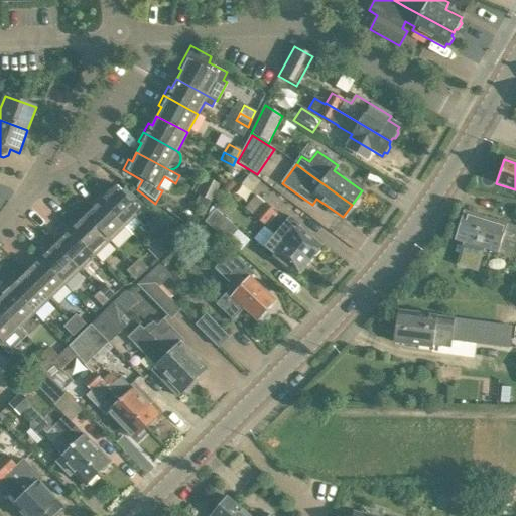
[(207,180),(203,187),(214,194),(218,185),(207,180)]
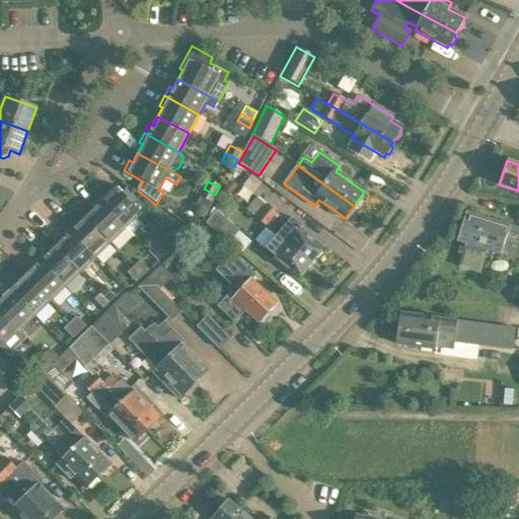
[(225,191),(229,195),(236,187),(232,182),(225,191)]
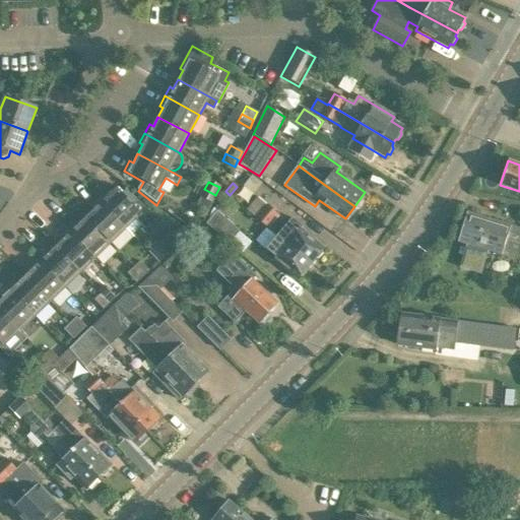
[(106,193),(98,200),(125,229),(131,236),(141,226),(145,230),(156,218),(138,200),(133,206),(116,188),(108,196),(106,193)]
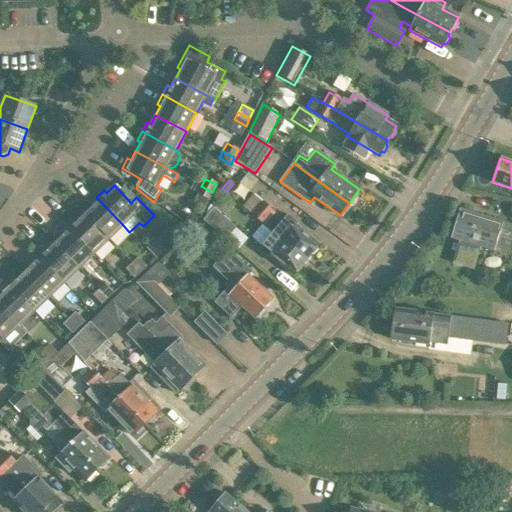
[(212,192),(201,186),(197,194),(208,199),(212,192)]
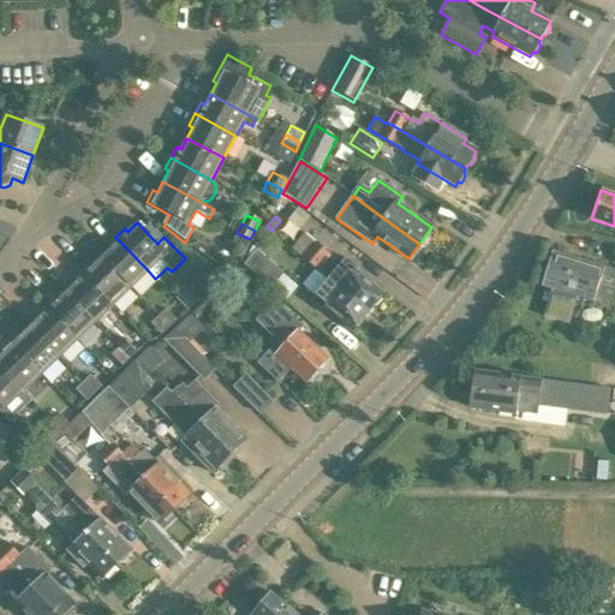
[(148,270),(115,237),(106,245),(109,249),(101,257),(130,288),(148,270)]
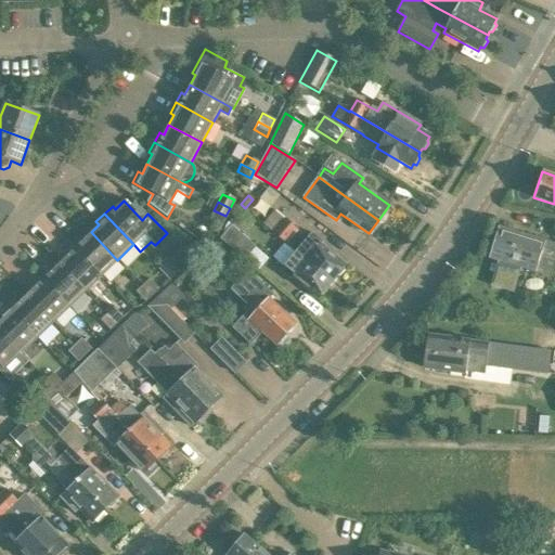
[(272,233),(285,244),(296,230),(284,219),(272,233)]
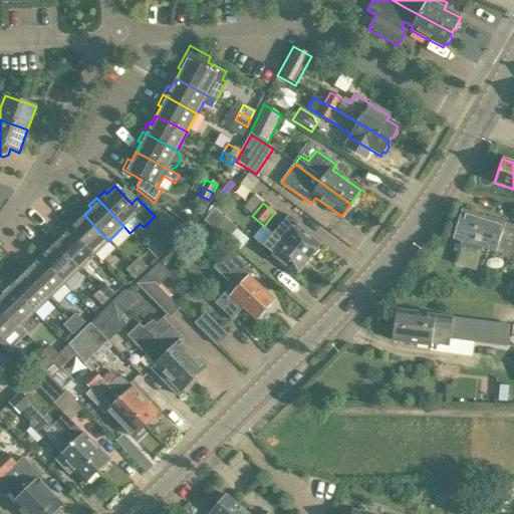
[(204,221),(226,241),(236,229),(214,210),(204,221)]
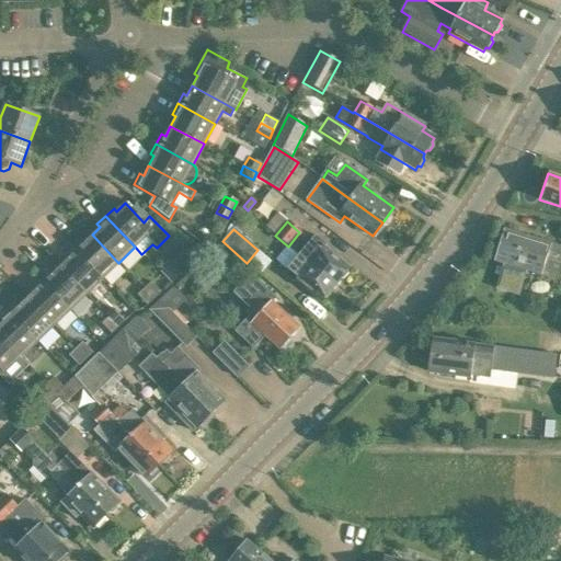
[(560,247),(504,230),(494,261),(503,264),(495,289),(496,289),(496,288),(507,292),(512,292),(516,289),(518,286),(524,271),(558,281),(560,270),(560,247)]
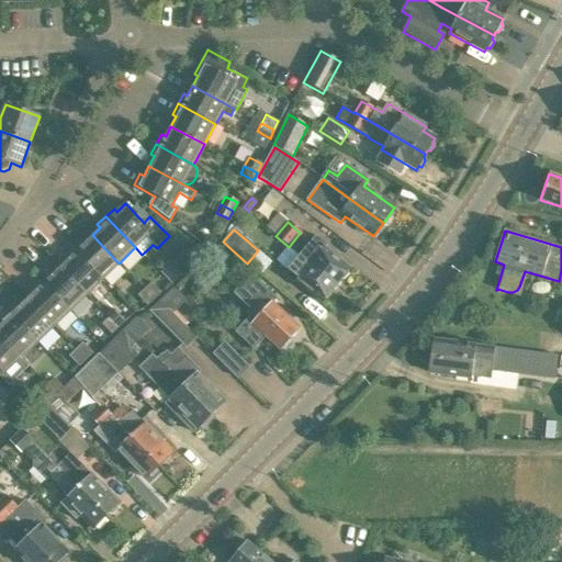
[(119,263),(92,235),(83,244),(81,240),(72,248),(102,279),(119,263)]
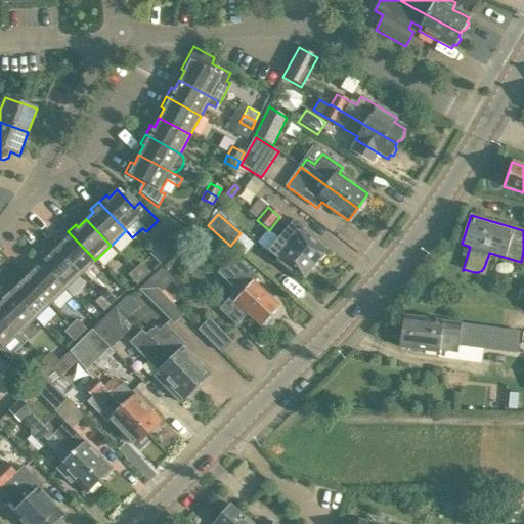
[(295,220),(279,238),(313,266),(317,261),(319,261),(324,256),(323,253),(325,251),(302,230),(304,228),(295,220)]
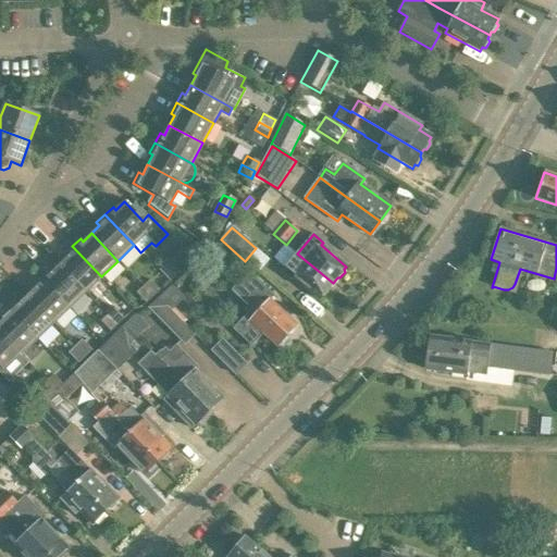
[(297,254),(286,245),(274,259),(285,268),(281,273),(291,281),(293,279),(319,299),(321,297),(324,297),(327,292),(327,289),(333,283),(297,254)]
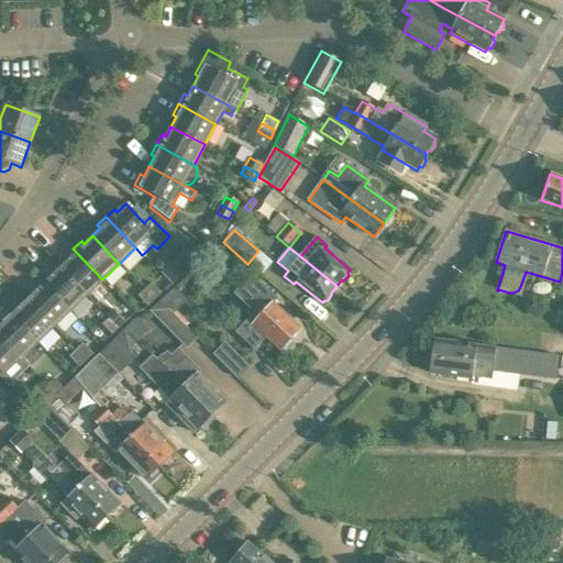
[(102,279),(73,249),(65,256),(67,260),(59,267),(86,296),(102,279)]
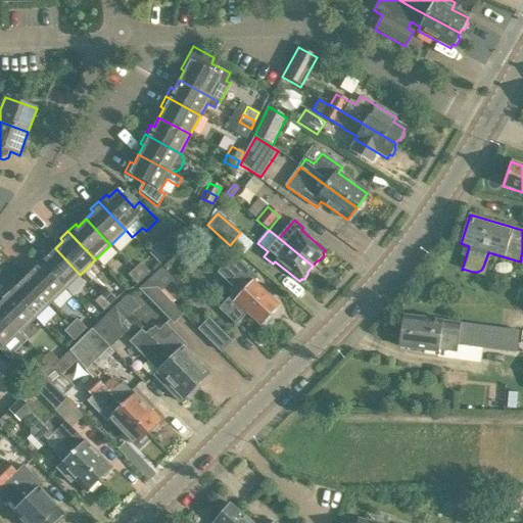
[(151,253),(162,266),(180,249),(168,237),(151,253)]
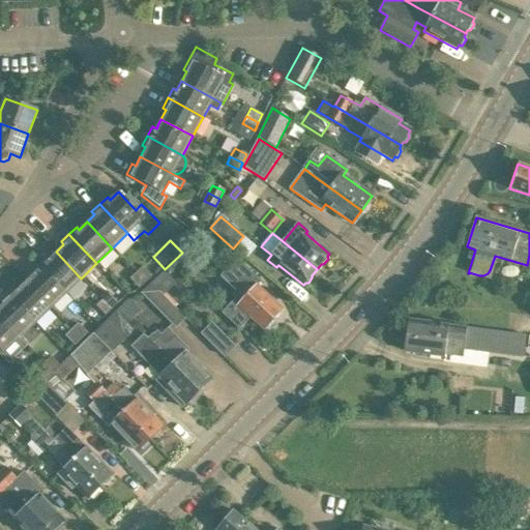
[(46,257),(37,264),(66,293),(81,278),(56,252),(48,259),(46,257)]
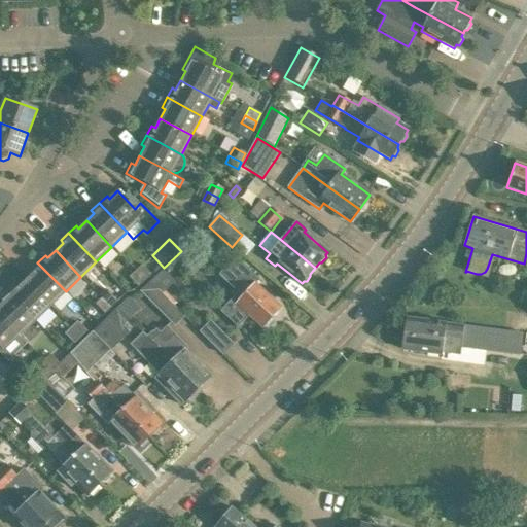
[(220,311),(238,327),(249,315),(262,326),(264,325),(267,325),(272,320),(271,317),(279,309),(253,285),(258,280),(235,257),(218,275),(234,289),(231,293),(234,296),(220,311)]
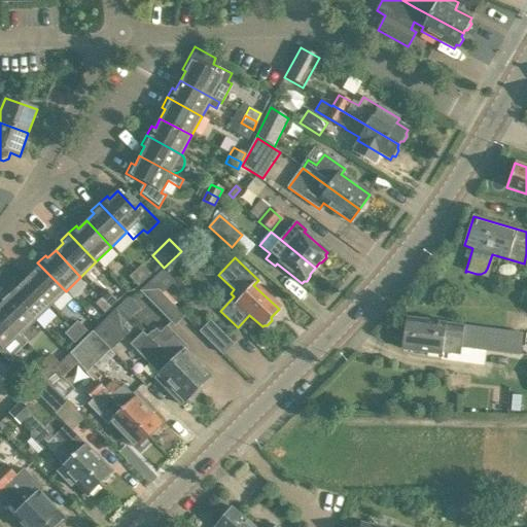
[(32,273),(25,280),(50,307),(66,291),(37,262),(30,270),(32,273)]
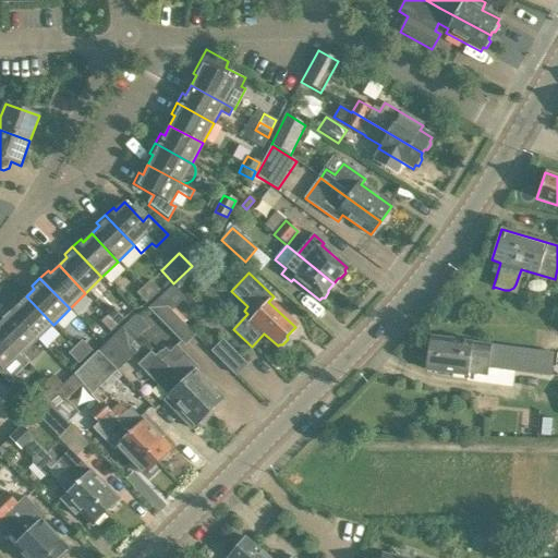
[(149,280),(143,287),(153,296),(159,290),(149,280)]
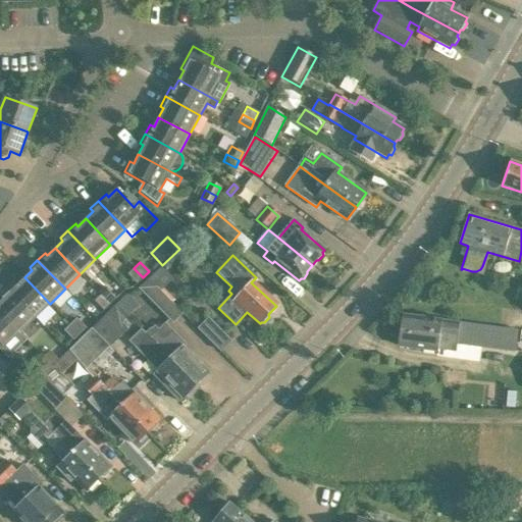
[(162,267),(139,289),(156,288),(169,275),(162,267)]
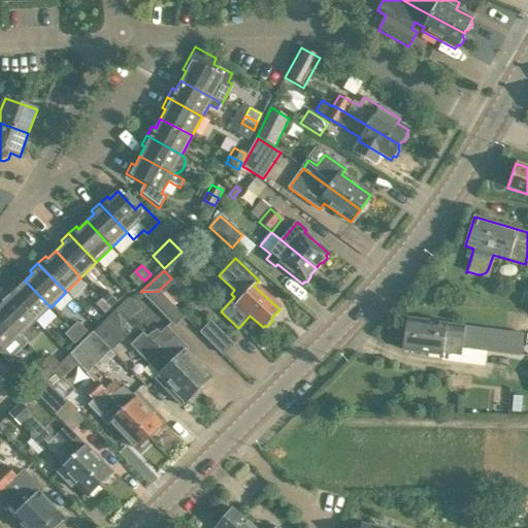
[(144,281),(135,271),(129,277),(138,287),(144,281)]
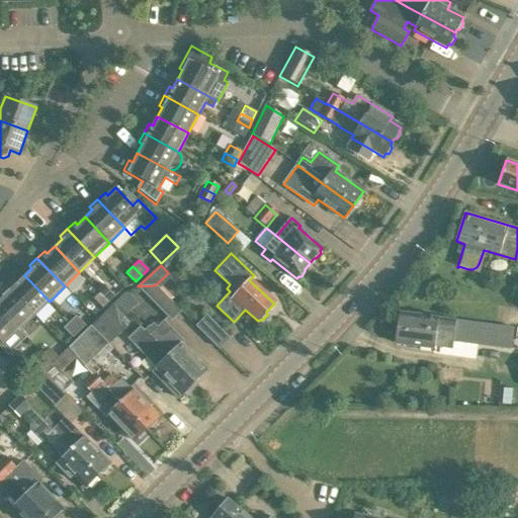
[(14,280),(6,287),(34,316),(50,301),(24,275),(17,282),(14,280)]
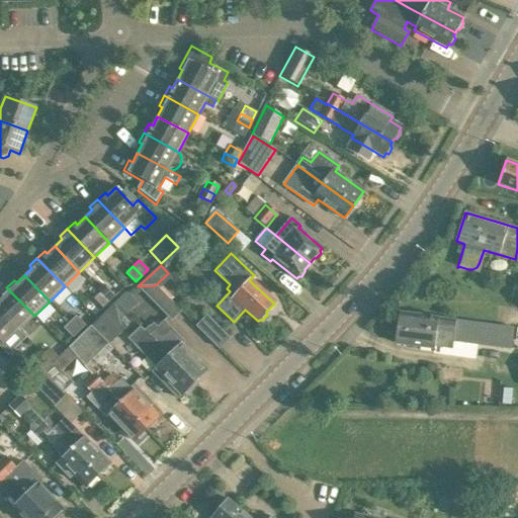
[(155,285),(138,286),(171,321),(181,312),(155,285)]
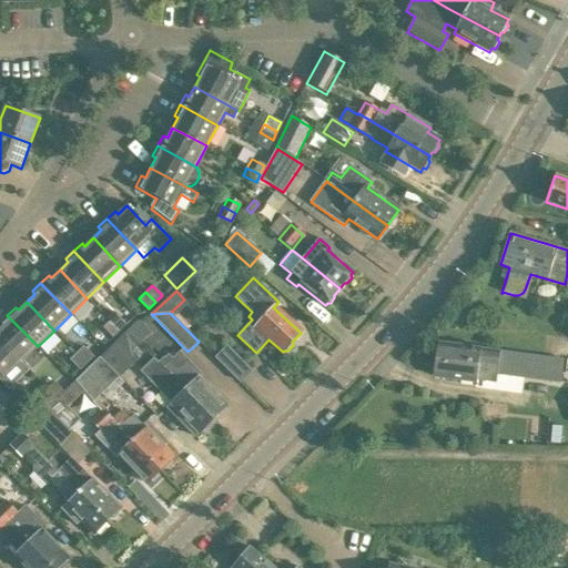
[(117,314),(109,321),(119,331),(125,324),(117,314)]
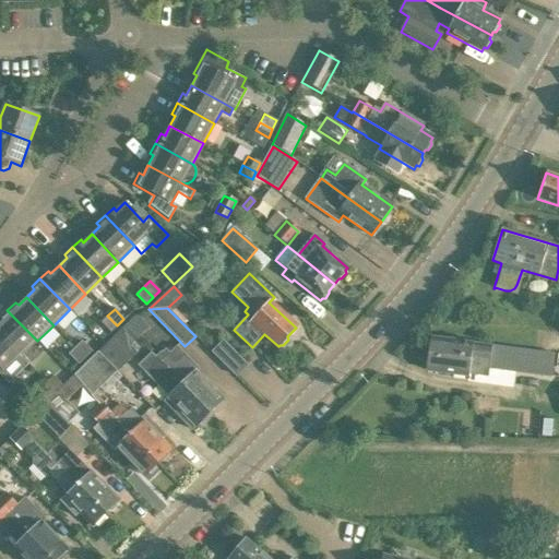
[(0,319),(2,321),(0,322),(0,335),(21,356),(37,341),(7,310),(0,316),(0,319)]
